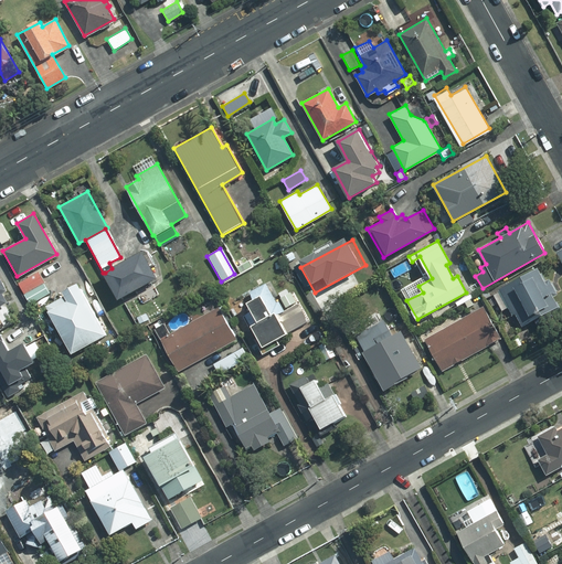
[(144,252),(112,268),(105,273),(119,299),(158,278),(144,252)]
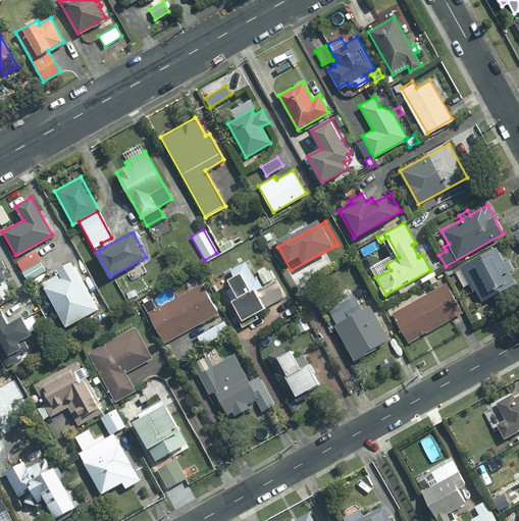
[(217,245),(220,251),(231,245),(228,240),(217,245)]
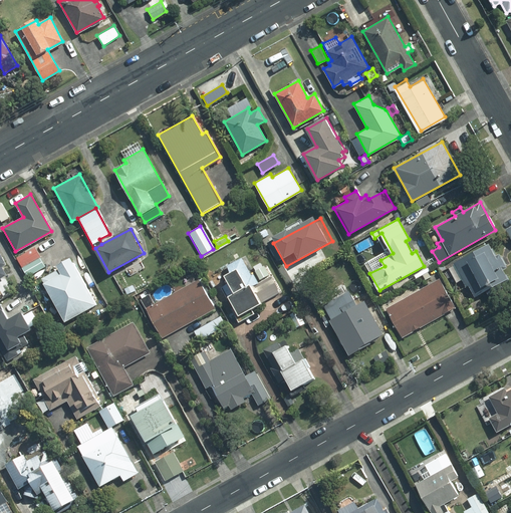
[(329,246),(333,254),(342,249),(338,242),(329,246)]
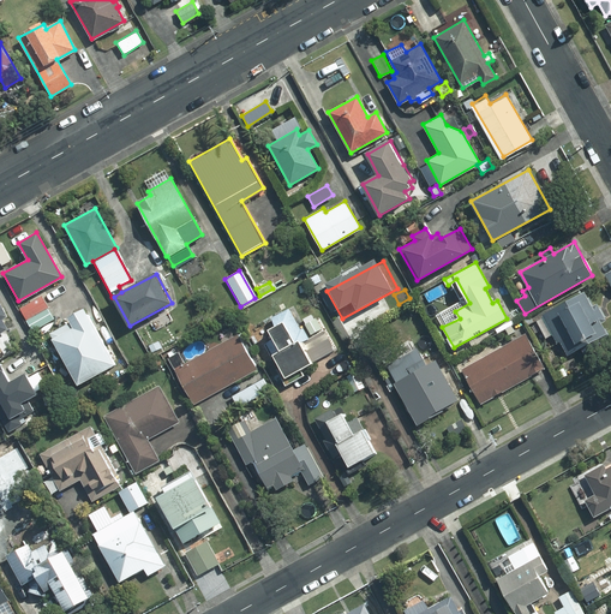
[(585,292),(541,315),(557,343),(561,340),(568,356),(581,347),(583,353),(601,344),(598,339),(607,334),(601,322),(605,320),(597,304),(592,307),(585,292)]
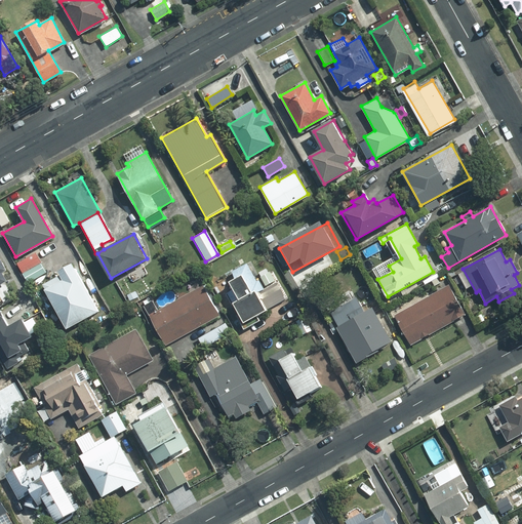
[(15,263),(21,272),(40,262),(34,252),(15,263)]
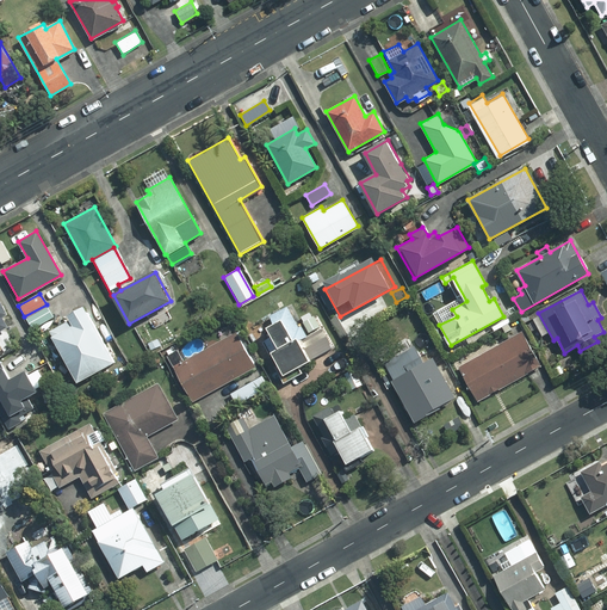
[(113,362),(84,307),(68,315),(70,319),(49,331),(78,382),(113,362)]
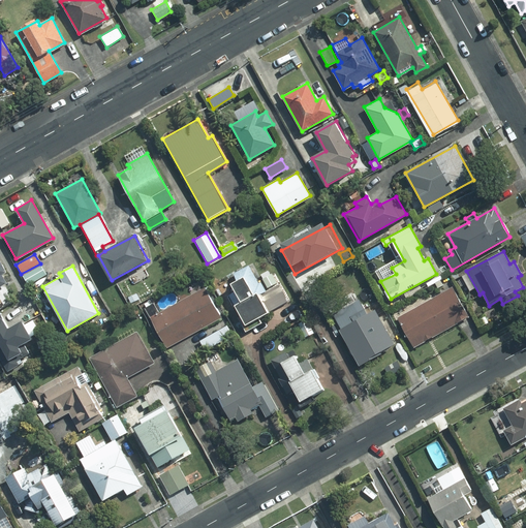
[(236,291),(229,294),(246,324),(269,312),(269,310),(287,300),(279,284),(267,291),(260,280),(257,282),(248,266),(234,274),(238,280),(231,284),(236,291)]
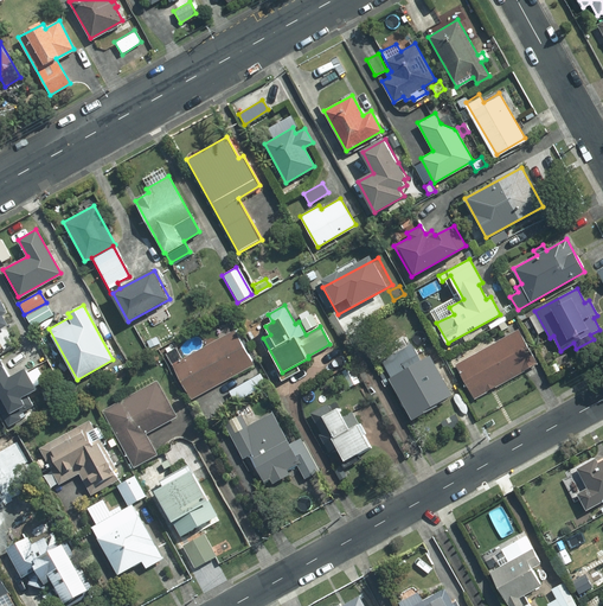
[(453,395),(430,356),(421,362),(410,344),(428,335),(415,312),(392,325),(399,338),(376,352),(414,420),(438,406),(437,403),(453,395)]
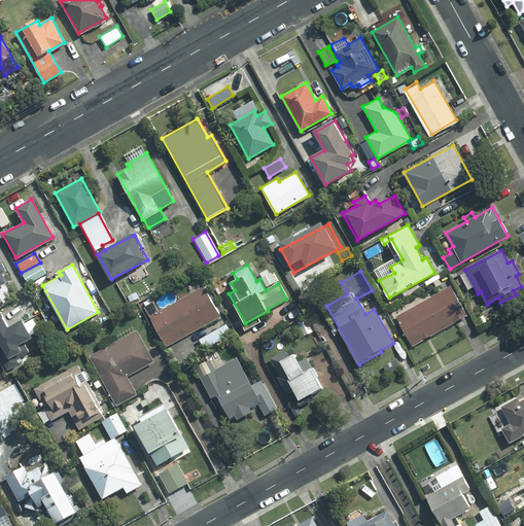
[(166,345),(219,316),(203,285),(149,315),(166,345)]
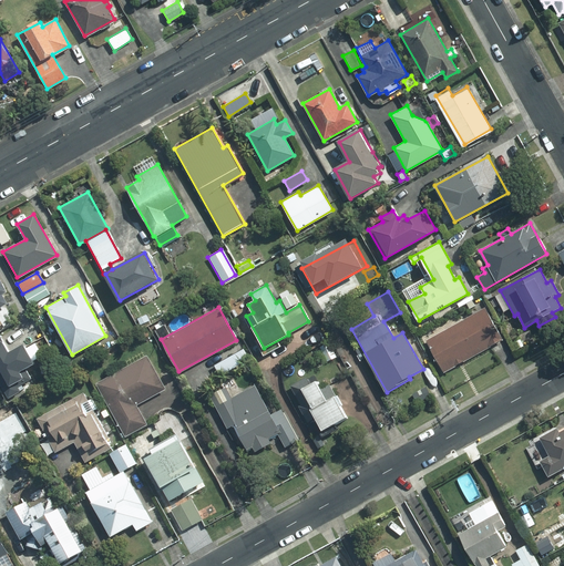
[(484,307),(426,340),(442,371),(501,338),(484,307)]
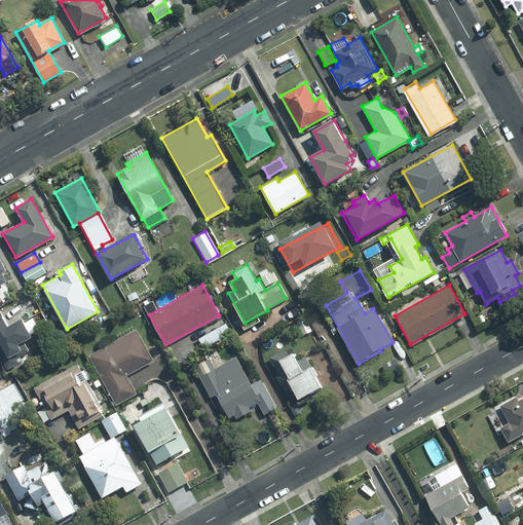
[(156,309),(152,301),(143,306),(147,314),(156,309)]
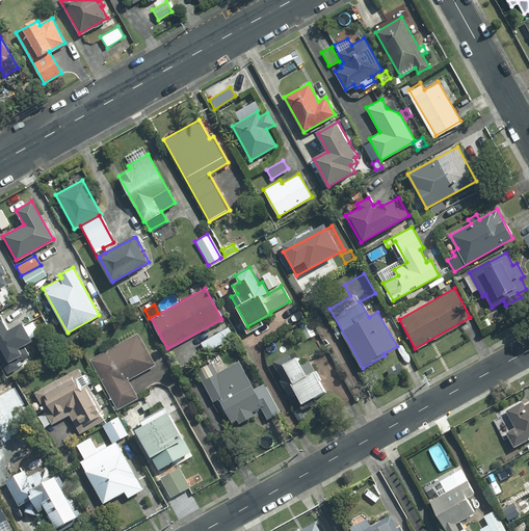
[(0,361),(6,372),(18,366),(15,362),(27,355),(23,346),(29,342),(19,323),(7,330),(0,317),(0,361)]
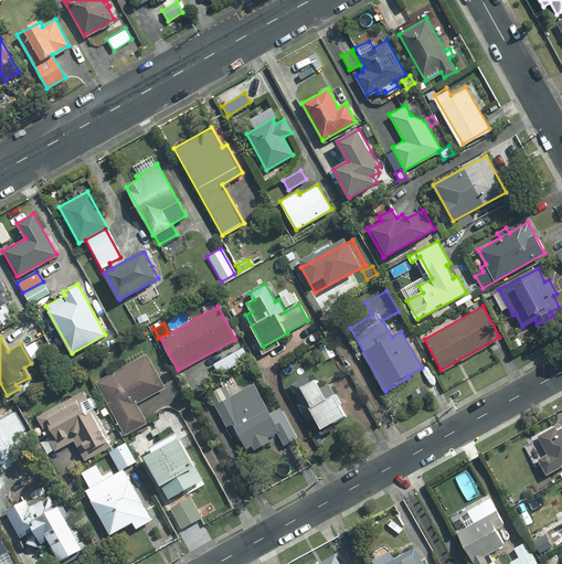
[(517,338),(508,342),(511,348),(520,344),(517,338)]
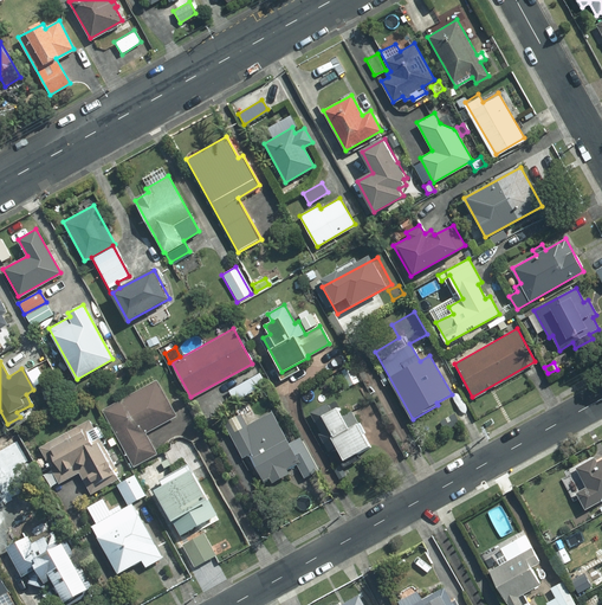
[(349,365),(340,371),(348,385),(357,380),(349,365)]
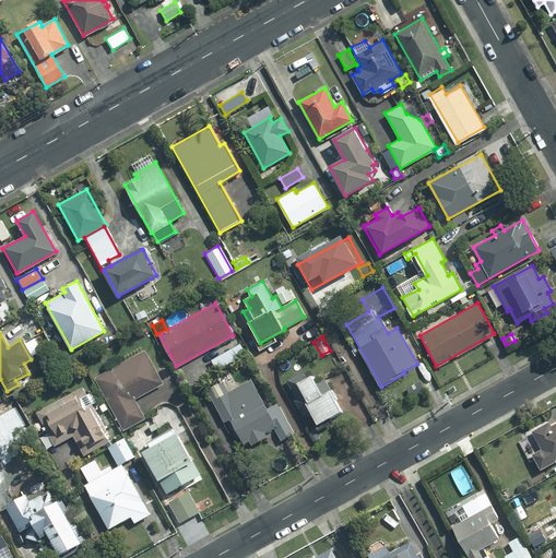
[(237,344),(210,359),(216,370),(244,354),(237,344)]
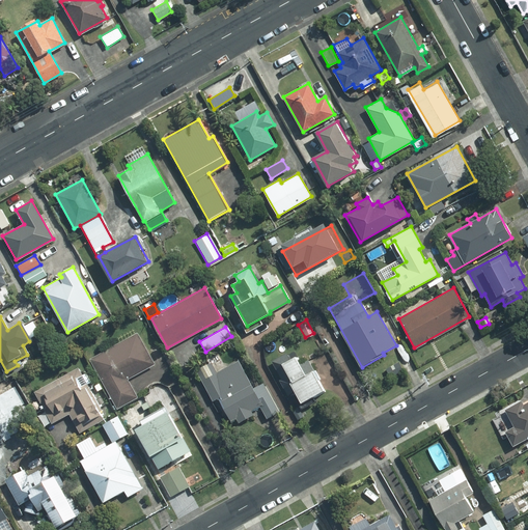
[(136,333),(89,359),(116,408),(136,396),(126,379),(154,363),(136,333)]
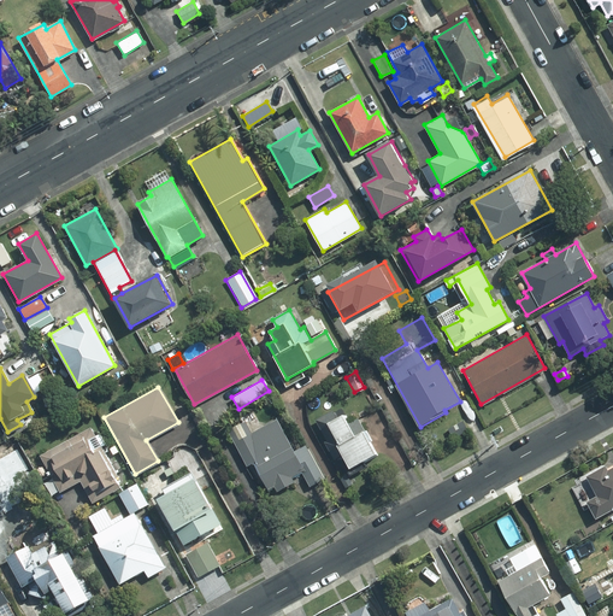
[(328,440),(324,441),(334,459),(343,455),(352,469),(378,455),(358,418),(349,423),(345,415),(337,418),(332,410),(316,420),(328,440)]
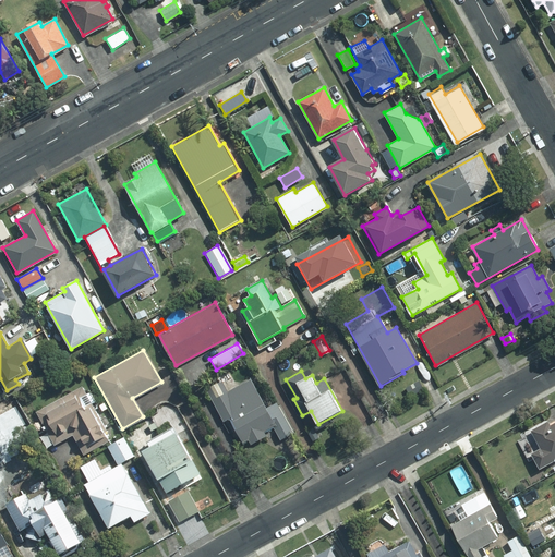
[(280,439),(292,433),(275,402),(266,408),(250,379),(212,401),(225,424),(231,421),(243,443),(248,439),(251,445),(266,436),(264,432),(273,426),(280,439)]
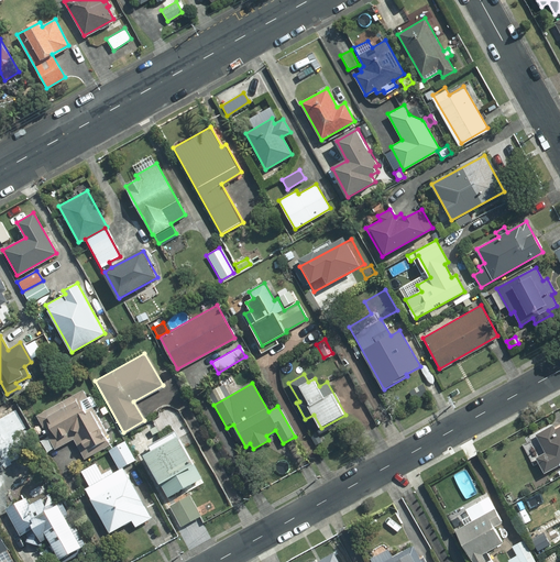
[(81,390),(36,416),(54,448),(74,438),(85,458),(109,443),(105,437),(108,436),(81,390)]
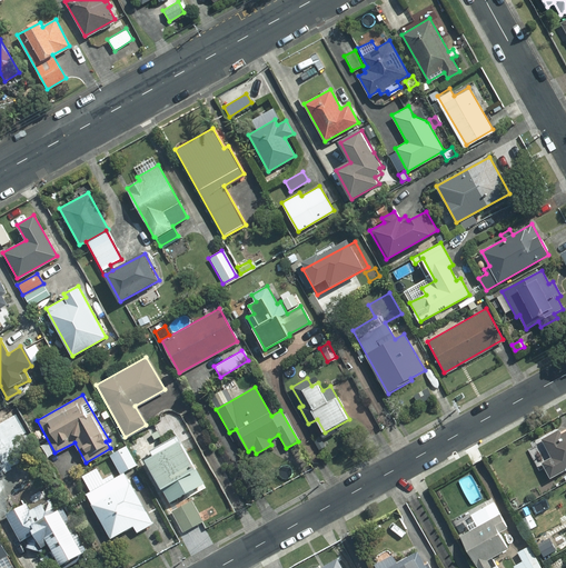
[(543,464),(550,477),(565,468),(565,431),(562,435),(558,430),(542,439),(553,458),(543,464)]
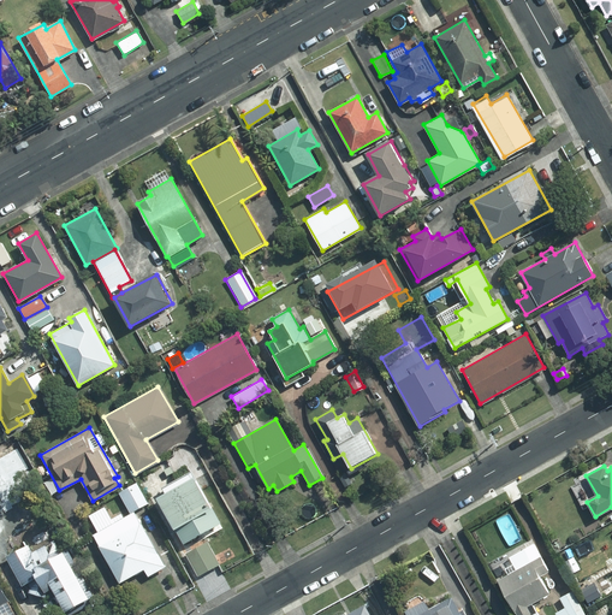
[(220,522),(196,478),(160,498),(184,543),(220,522)]
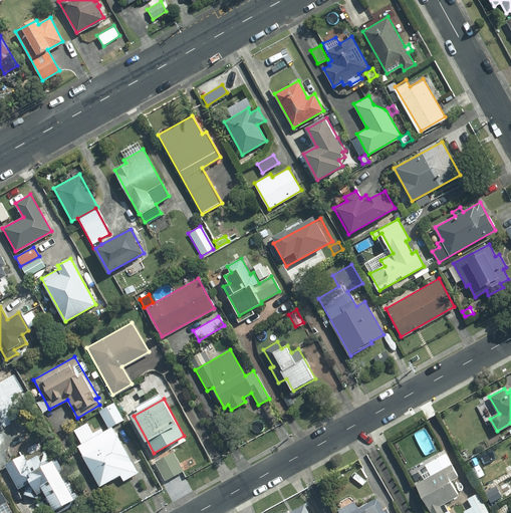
[(121,420),(112,403),(98,411),(107,428),(121,420)]
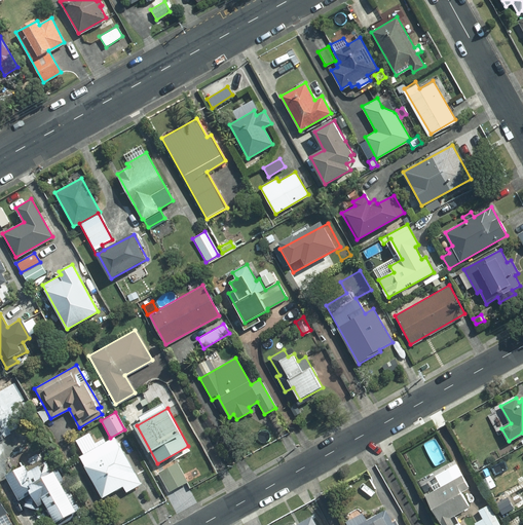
[(140,483),(114,438),(79,457),(102,497),(122,485),(125,491),(140,483)]
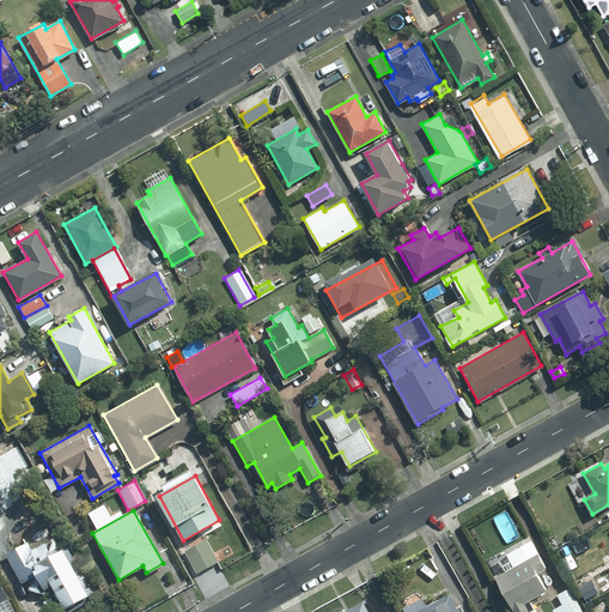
[(29,589),(44,593),(46,589),(50,586),(65,610),(92,594),(64,544),(58,547),(53,538),(31,551),(26,543),(6,555),(22,582),(28,579),(30,585),(29,589)]
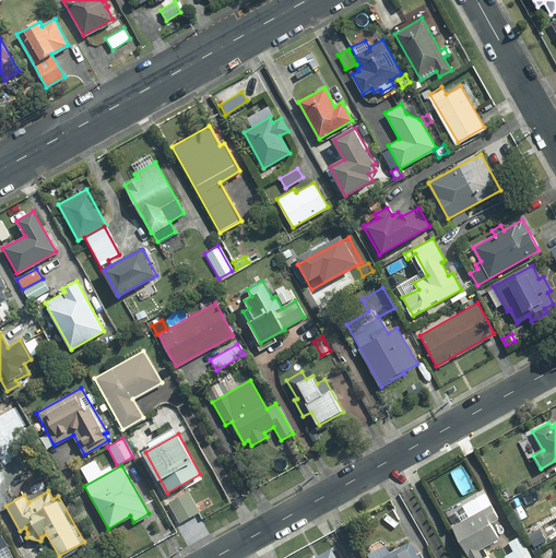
[(187,490),(167,501),(179,522),(199,511),(187,490)]
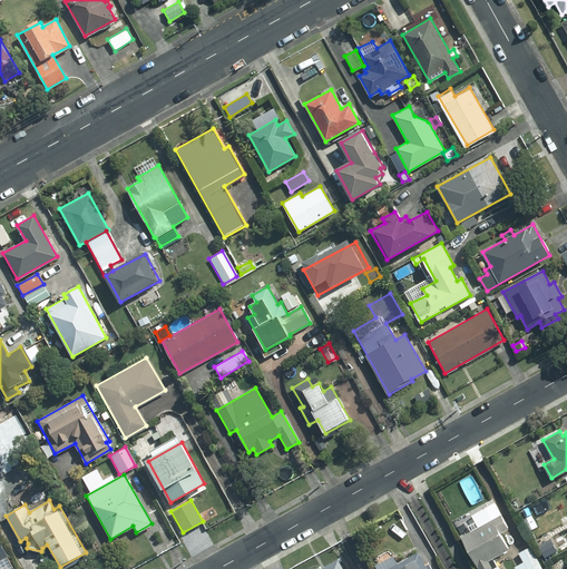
[(526,503),(512,511),(518,522),(533,514),(526,503)]
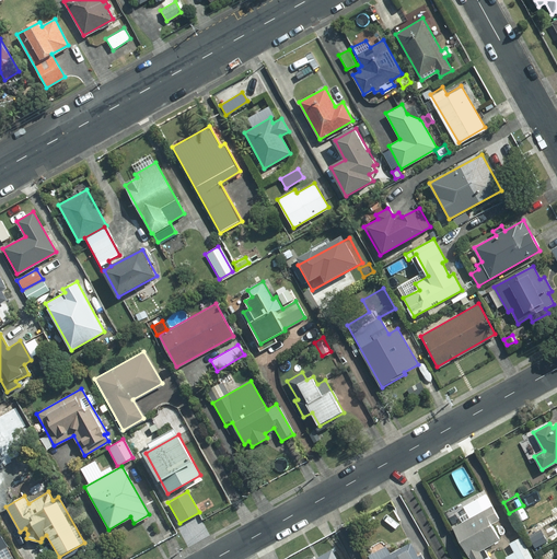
[(491,507),(454,527),(471,558),(489,558),(484,549),(500,540),(491,524),(499,520),(491,507)]
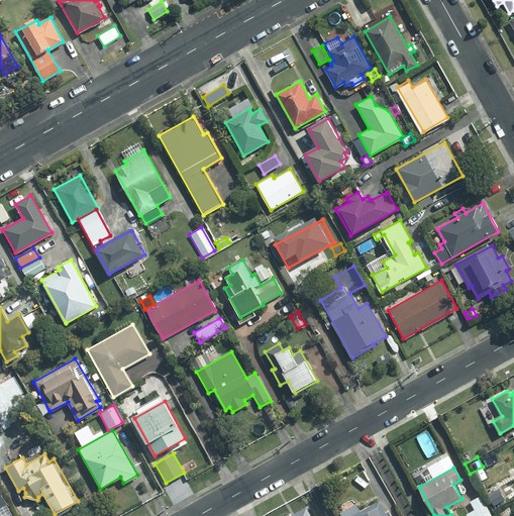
[(110,496),(106,490),(101,493),(104,499),(110,496)]
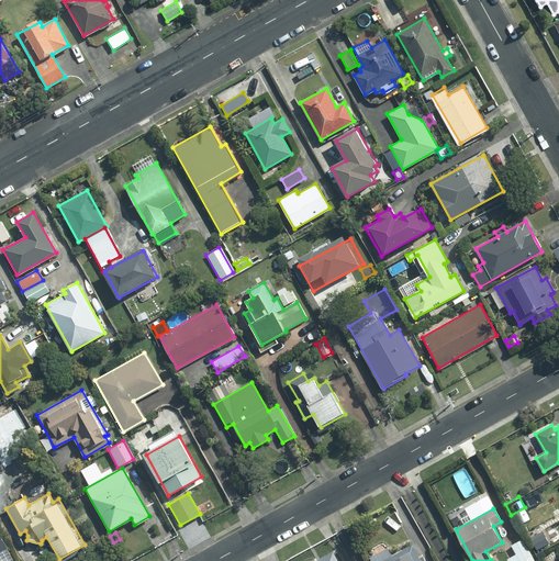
[(0,560),(12,560),(0,538),(0,560)]
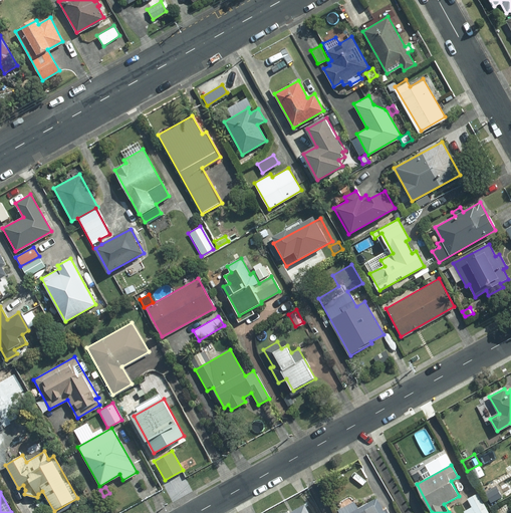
[(487,512),(477,493),(467,499),(471,507),(463,511),(464,512),(487,512)]
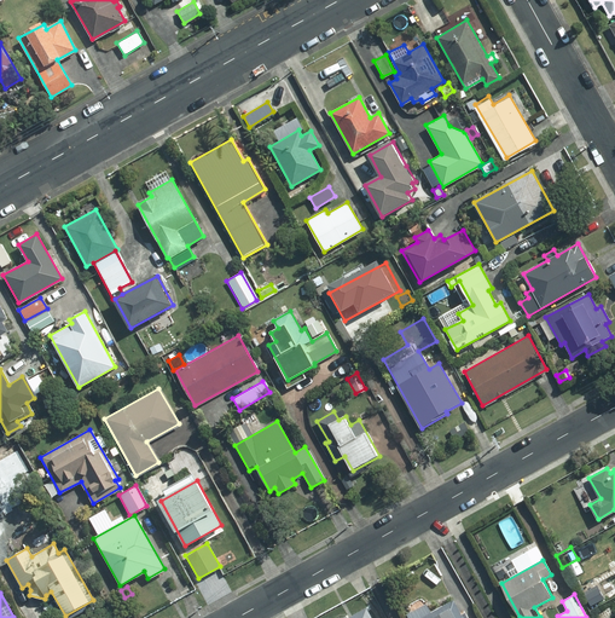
[(408,617),(462,617),(453,600),(430,612),(425,604),(407,614),(408,617)]
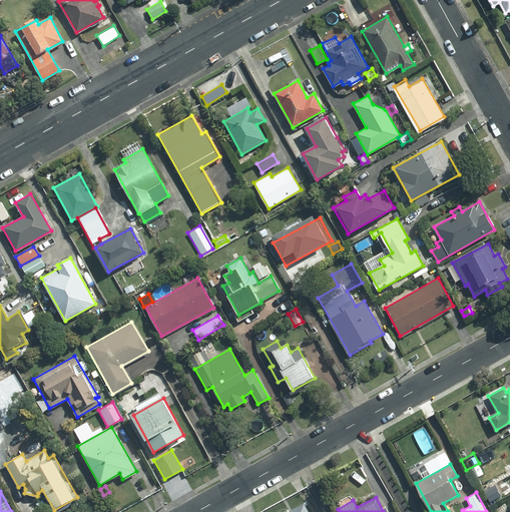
[(509,502),(508,499),(492,509),(493,511),(506,511),(509,510),(509,502)]
